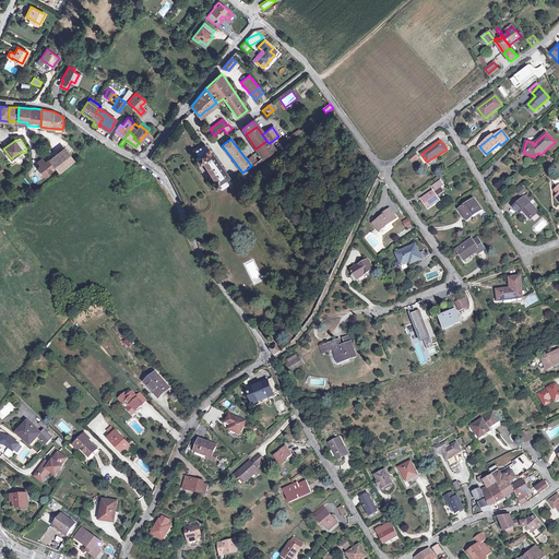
[(266,141),(256,149),(262,158),(273,151),(269,143),(266,141)]
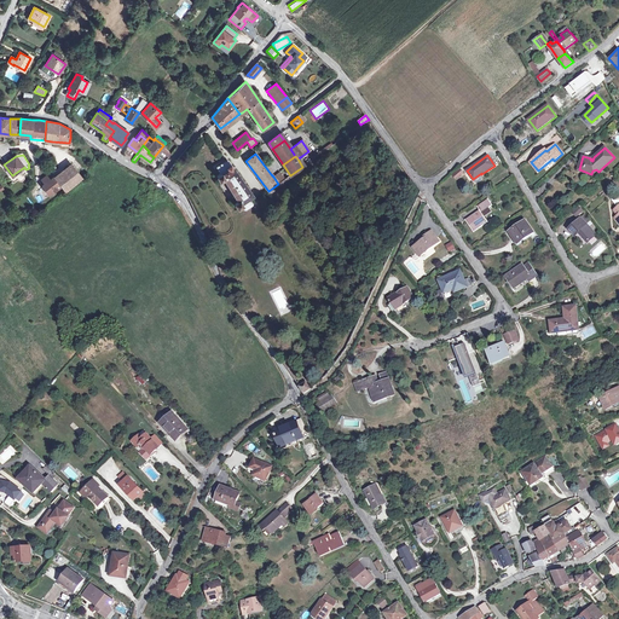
[(242,206),(244,209),(246,209),(252,206),(253,203),(249,198),(253,196),(232,167),(232,168),(227,161),(217,167),(220,173),(217,175),(219,181),(224,179),(238,201),(233,203),(237,208),(242,206)]
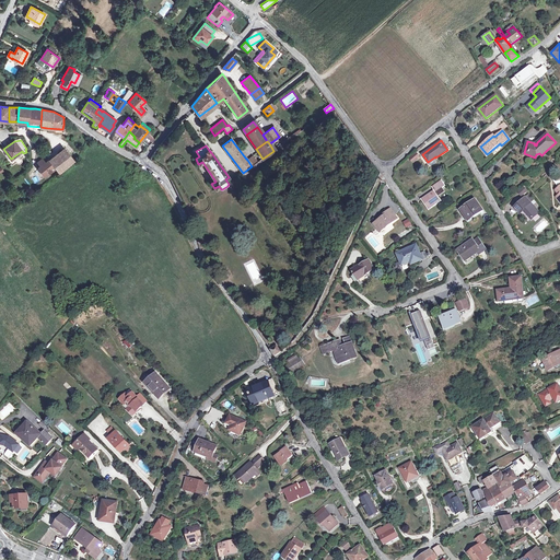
[(49,161),(50,163),(55,167),(58,172),(73,160),(65,149),(49,161)]
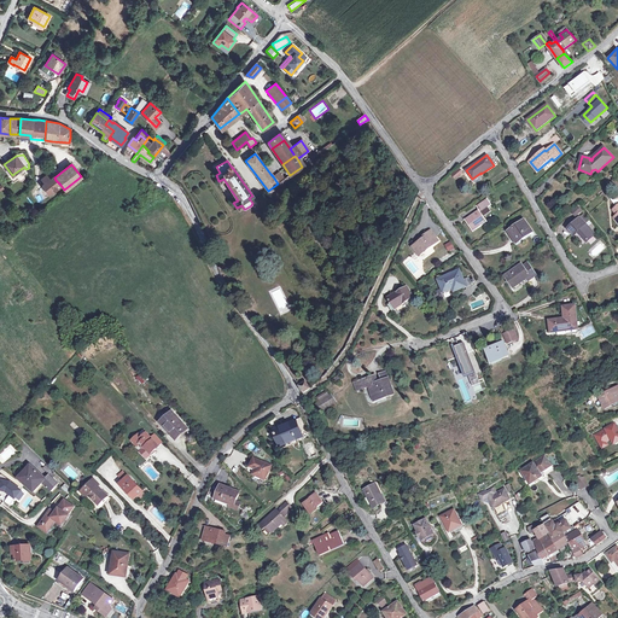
[(456,179),(464,173),(459,168),(453,174),(456,179)]
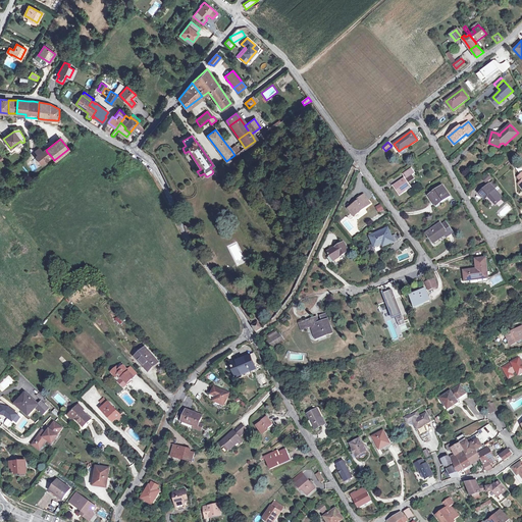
[(51,156),(47,152),(46,150),(45,149),(42,151),(40,148),(35,151),(38,154),(35,156),(39,160),(40,159),(42,163),(46,160),(51,156)]
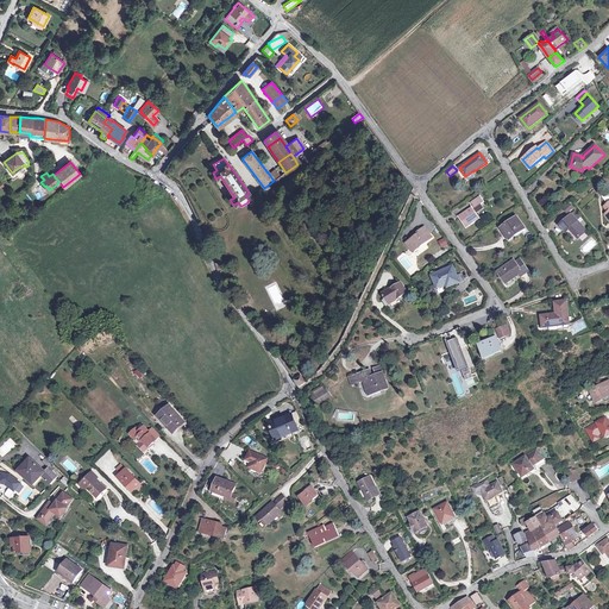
[(479,195),(470,202),(472,206),(458,217),(466,228),(481,219),(473,209),(484,202),(479,195)]
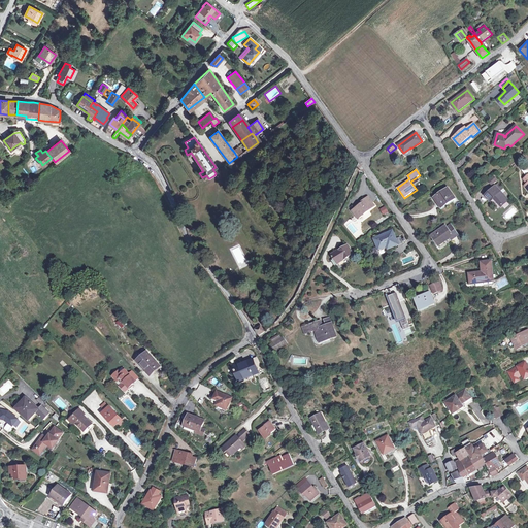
[(499,191),(495,187),(485,196),(490,201),(494,197),(501,206),(508,200),(499,191)]
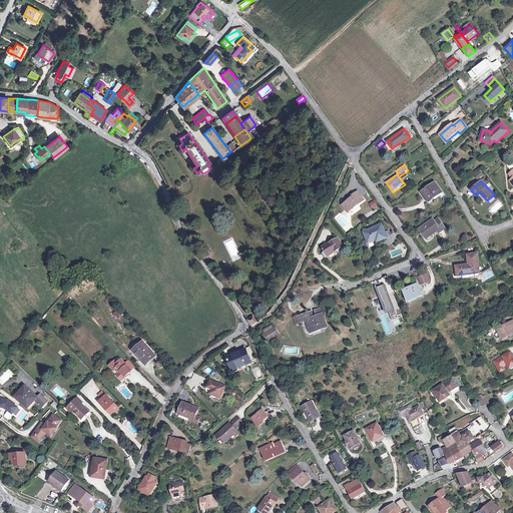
[(423,191),(426,196),(427,195),(431,200),(442,192),(435,183),(423,191)]
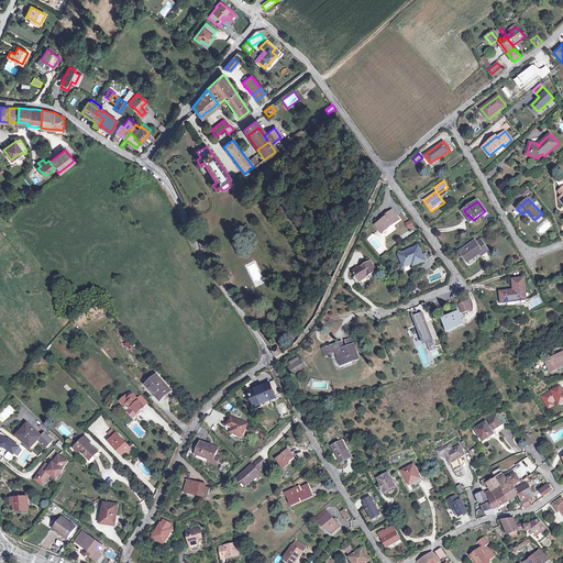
[(392,211),(384,217),(385,218),(377,224),(383,232),(398,220),(392,211)]
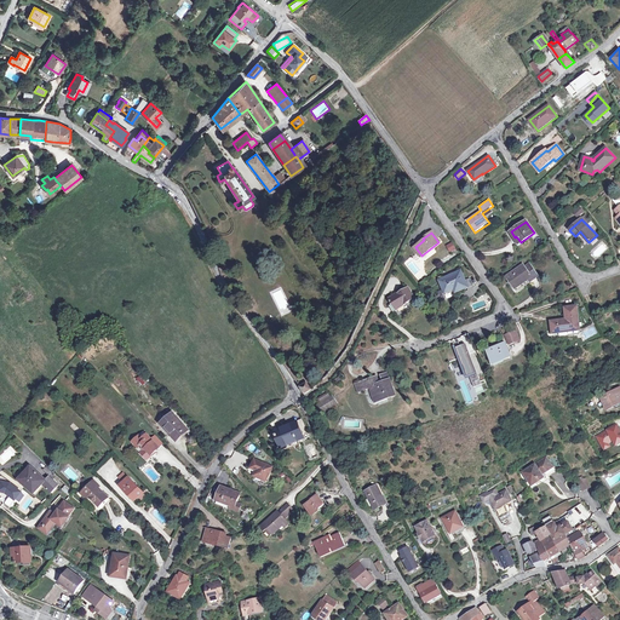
[(405,263),(414,275),(420,269),(411,257),(405,263)]
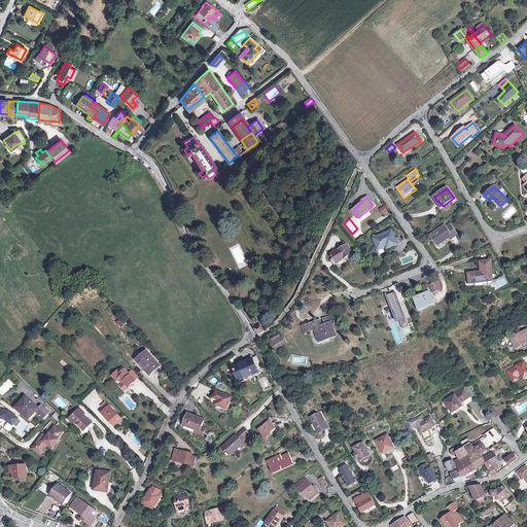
[(451,223),(447,226),(445,224),(430,235),(437,245),(449,238),(451,240),(458,235),(451,223)]
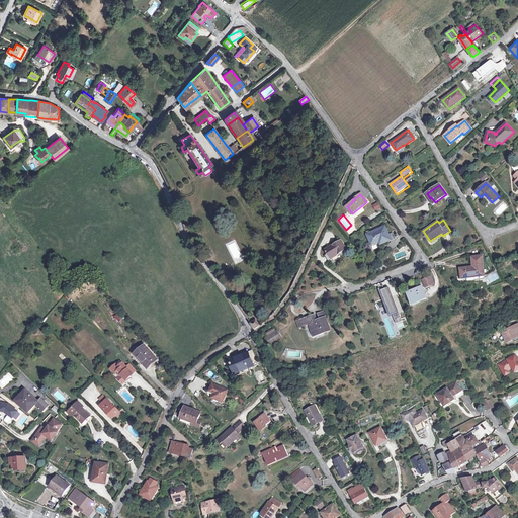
[(368,235),(372,244),(383,240),(384,242),(395,238),(393,233),(389,235),(385,227),(368,235)]
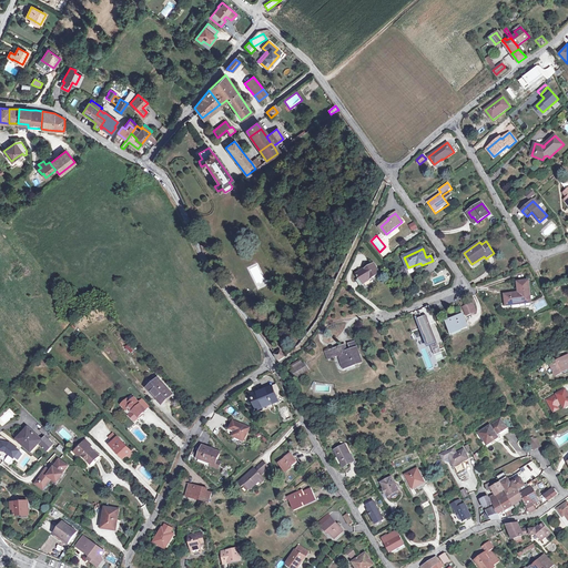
[(365,269),(356,274),(363,284),(381,273),(374,263),(365,269)]
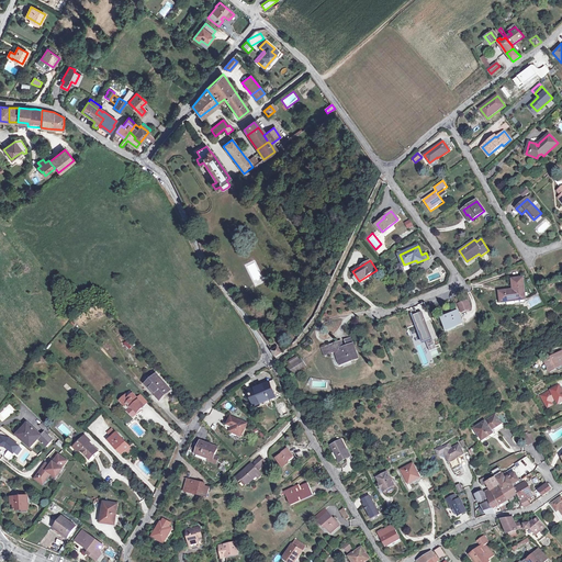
[(516,305),(526,304),(523,278),(512,279),(513,290),(499,291),(501,302),(515,300),(516,305)]
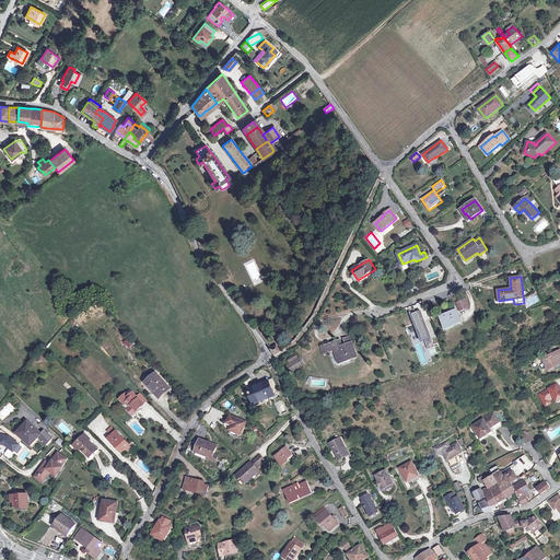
[(459,311),(468,307),(465,300),(457,303),(459,311)]
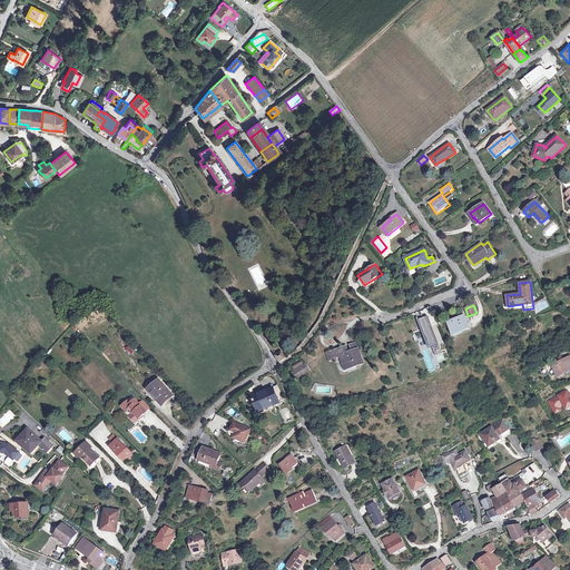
[(428,315),(419,318),(423,328),(424,327),(431,345),(435,355),(442,353),(428,315)]
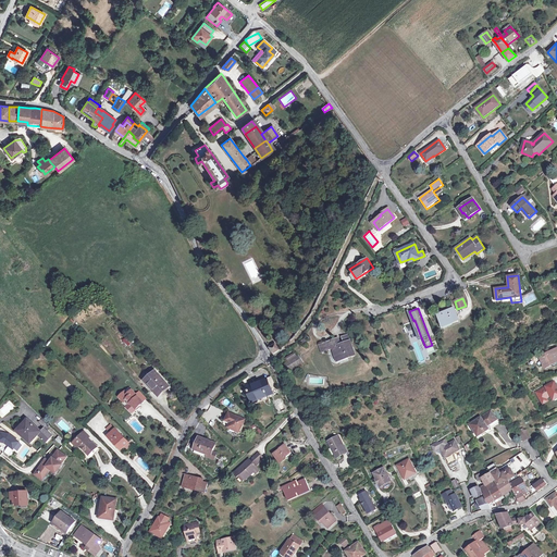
[(454,309),(438,316),(443,326),(459,320),(454,309)]
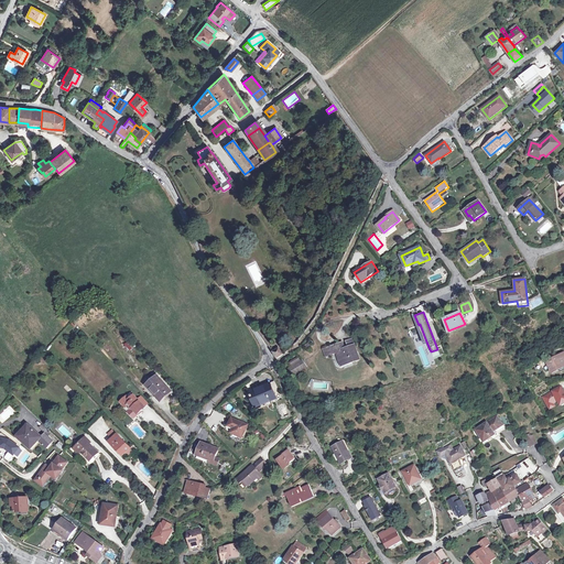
[(339,346),(339,344),(324,350),(326,356),(337,351),(342,365),(351,361),(359,359),(355,346),(348,348),(345,349),(343,345),(339,346)]
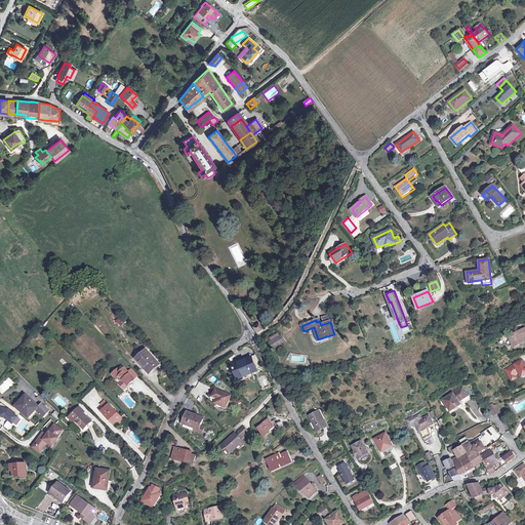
[(252,326),(256,332),(263,328),(258,322),(252,326)]
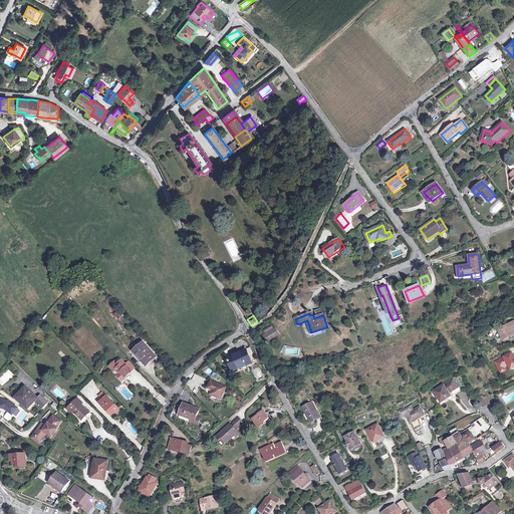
[(506,322),(499,325),(501,329),(500,330),(504,338),(510,335),(513,333),(513,332),(513,322),(508,326),(506,322)]
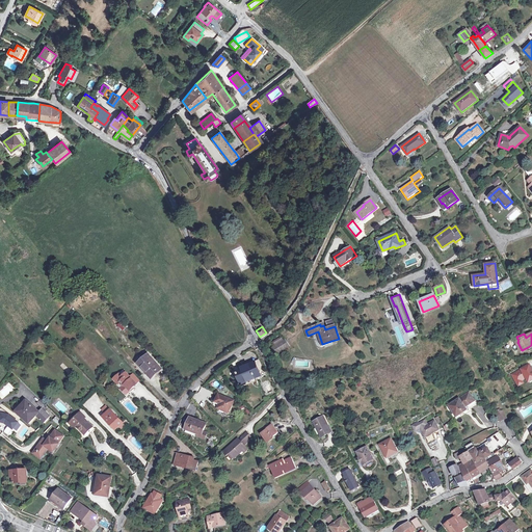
[(283,340),(282,337),(272,342),(274,345),(283,340)]
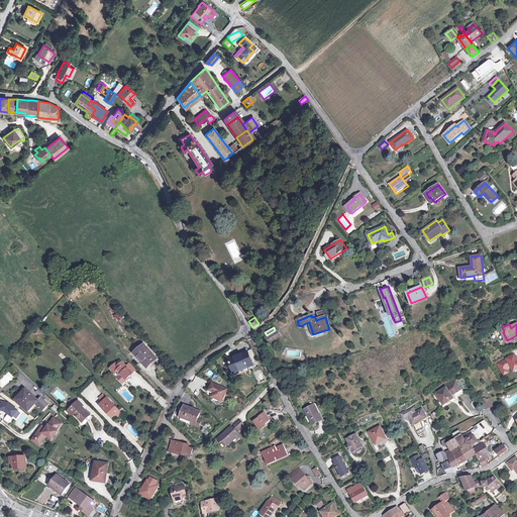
[(277,330),(266,337),(270,343),(282,336),(277,330)]
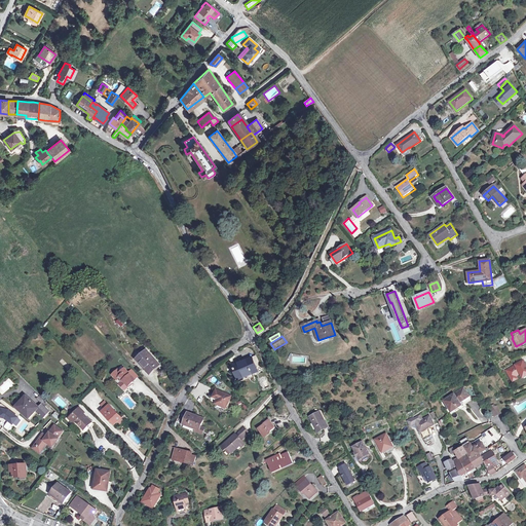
[(153,369),(158,364),(147,350),(137,360),(150,374),(154,370),(153,369)]
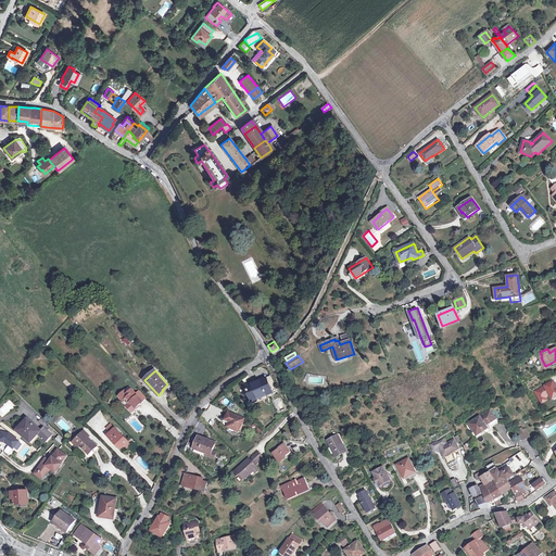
[(255,386),(247,389),(251,399),(257,396),(257,399),(266,394),(266,393),(272,390),(273,392),(277,390),(272,377),(266,379),(255,384),(254,384),(255,386)]
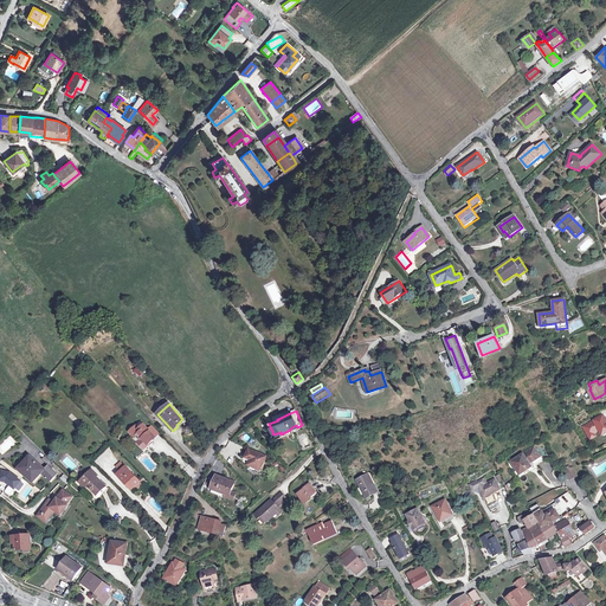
[(605,431),(605,420),(603,416),(595,420),(585,426),(588,434),(600,429),(601,430),(604,433),(605,431)]
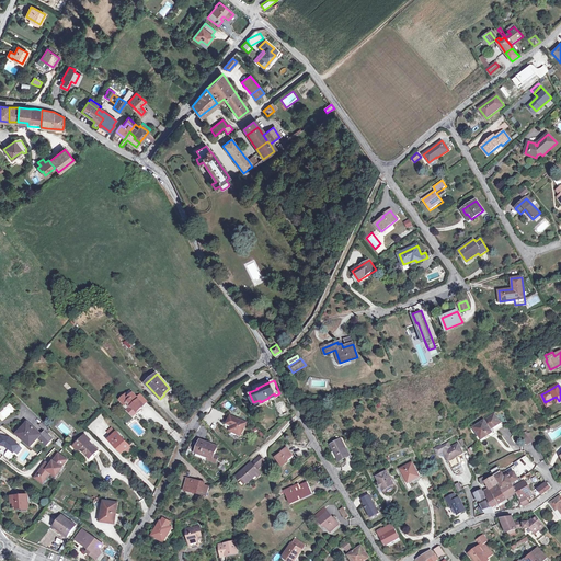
[(551,401),(557,398),(556,397),(545,402),(541,395),(551,389),(550,387),(539,395),(547,408),(552,404),(551,401)]
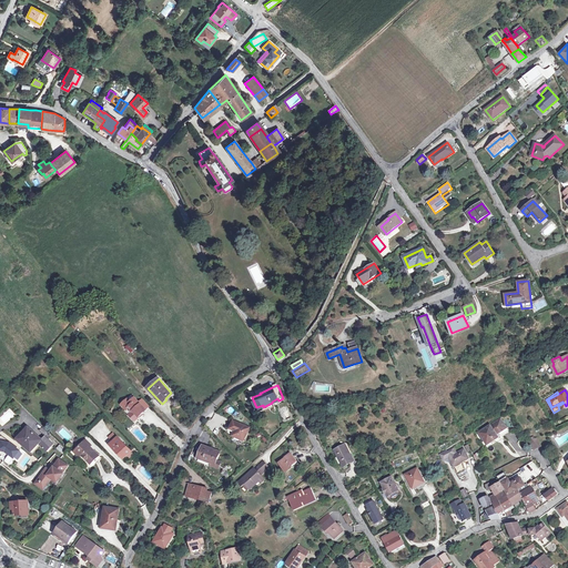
[(144,412),(144,413),(149,409),(148,408),(141,403),(135,397),(131,402),(129,398),(124,403),(130,408),(131,407),(134,411),(131,415),(137,421),(141,417),(140,416),(144,412)]
